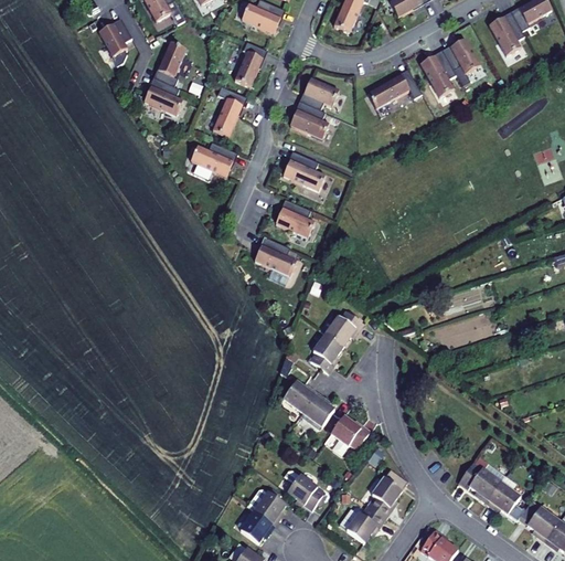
[(145,0),(156,19),(171,11),(167,2),(172,0),(145,0)]
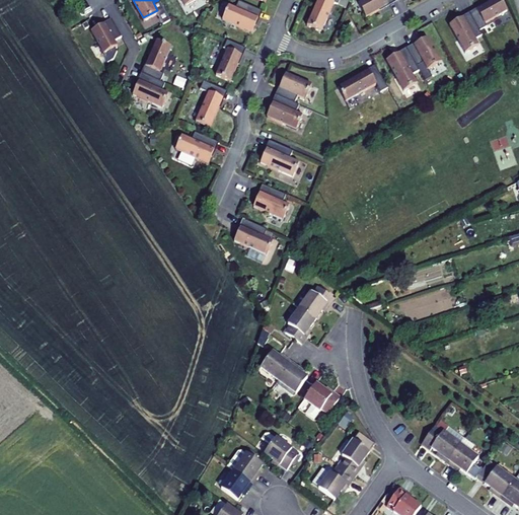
[(222,16),(251,29),(257,15),(257,14),(261,7),(245,0),(237,0),(235,5),(228,2),(222,16)]
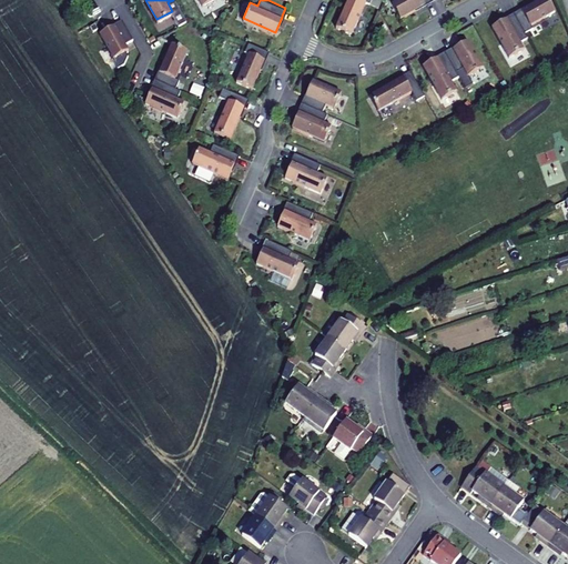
[(346,0),(336,24),(352,31),(366,0),(368,0),(369,1),(369,0),(346,0)]
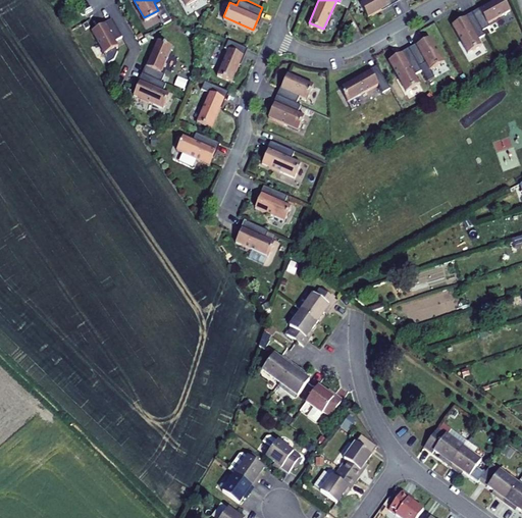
[(390,1),(392,0),(362,0),(360,1),(368,14),(390,1)]
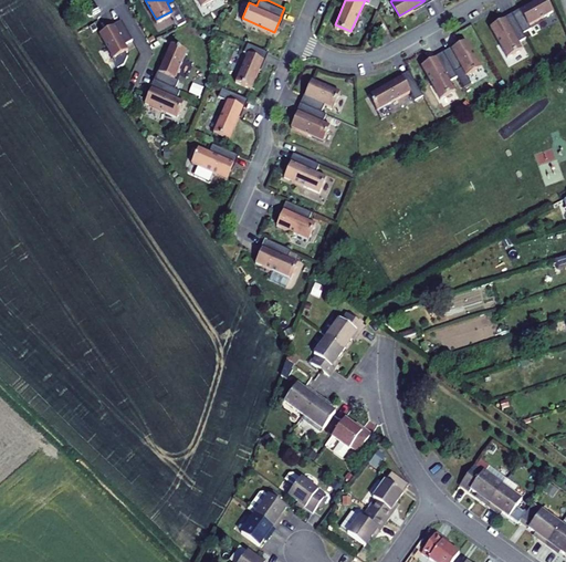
[(528,22),(553,9),(547,0),(533,0),(520,8),(521,8),(513,12),(523,31),(531,25),(528,22)]
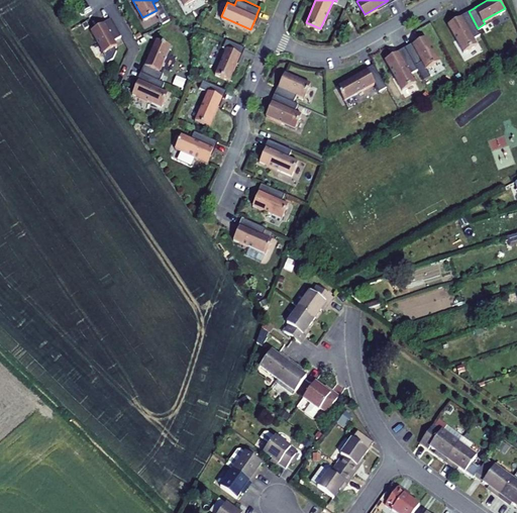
[(462,49),(477,42),(474,36),(480,32),(478,28),(469,11),(461,15),(461,14),(447,22),(462,49)]
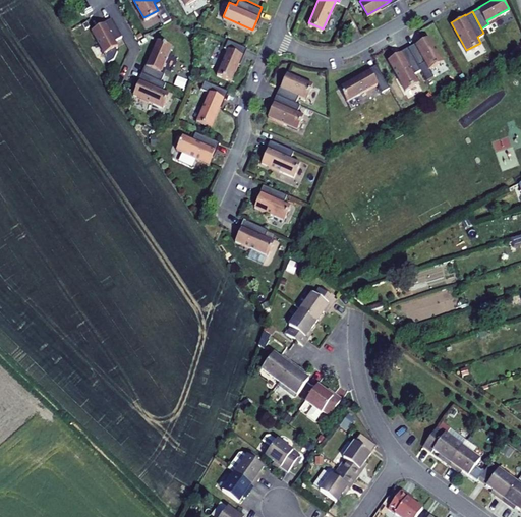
[(104,50),(118,43),(115,38),(122,34),(113,17),(106,20),(105,20),(92,27),(104,50)]
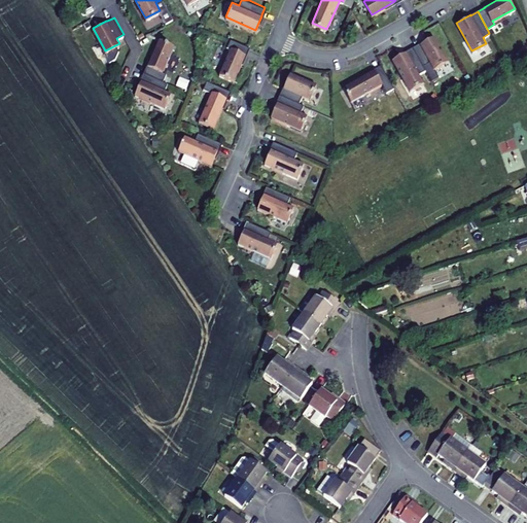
[(348,23),(350,28),(358,23),(356,19),(348,23)]
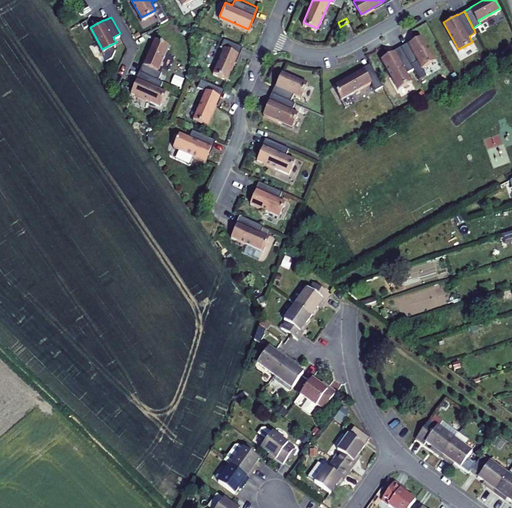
[(417,59),(421,66),(435,58),(422,34),(408,41),(408,42),(402,46),(411,62),(417,59)]
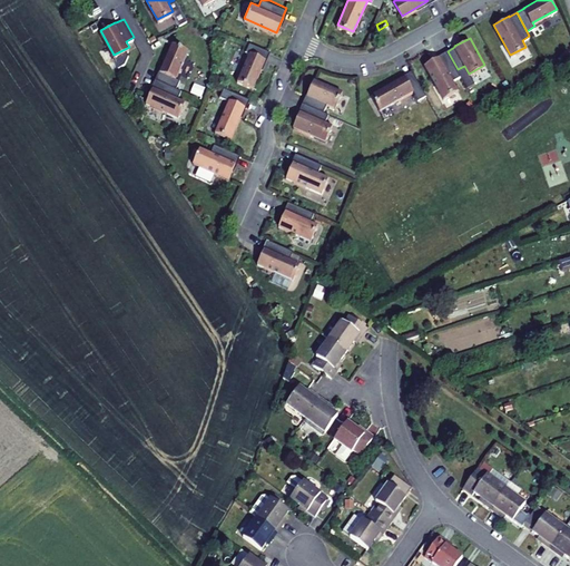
[(176,76),(188,48),(173,40),(159,69),(160,69),(157,77),(176,86),(179,77),(176,76)]
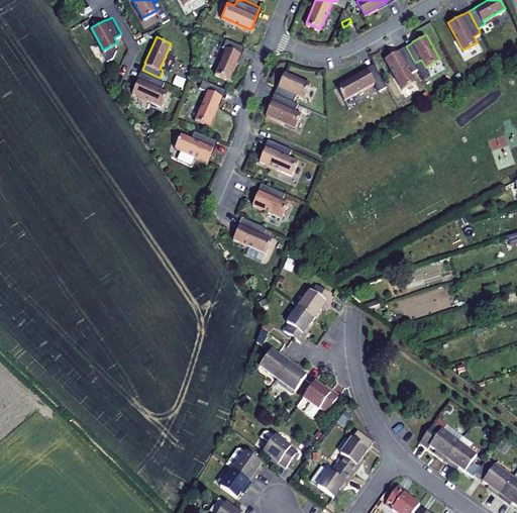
[(215,72),(229,78),(240,52),(239,52),(243,44),(226,36),(222,44),(226,45),(215,72)]
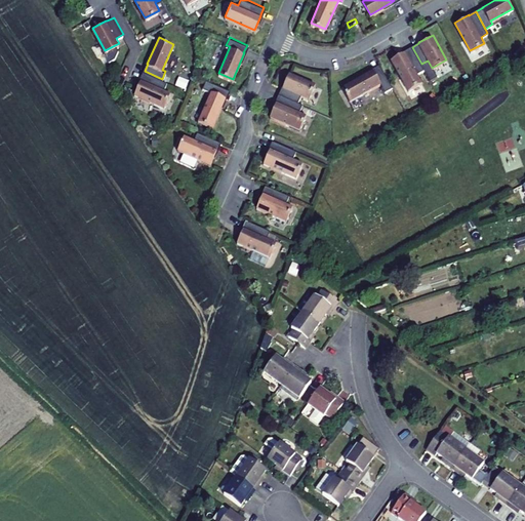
[(408,89),(421,82),(416,73),(423,69),(421,64),(412,47),(405,51),(404,50),(391,58),(408,89)]
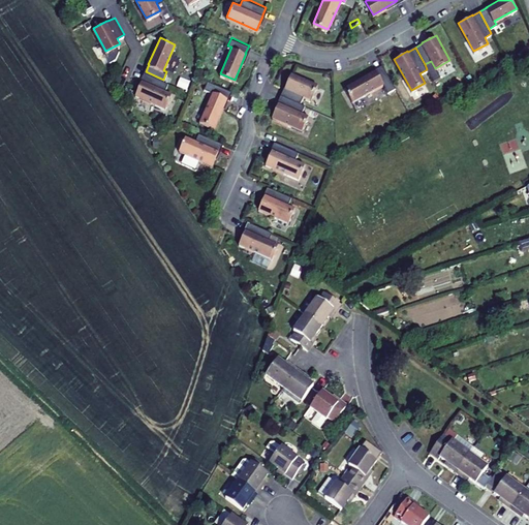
[(383,83),(387,91),(396,87),(383,65),(376,69),(375,68),(344,86),(352,100),(383,83)]
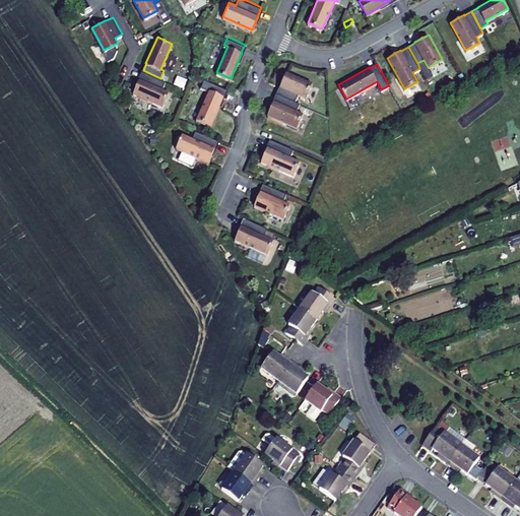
[(133,91),(163,105),(169,90),(161,87),(165,80),(160,78),(143,70),(140,77),(139,77),(133,91)]
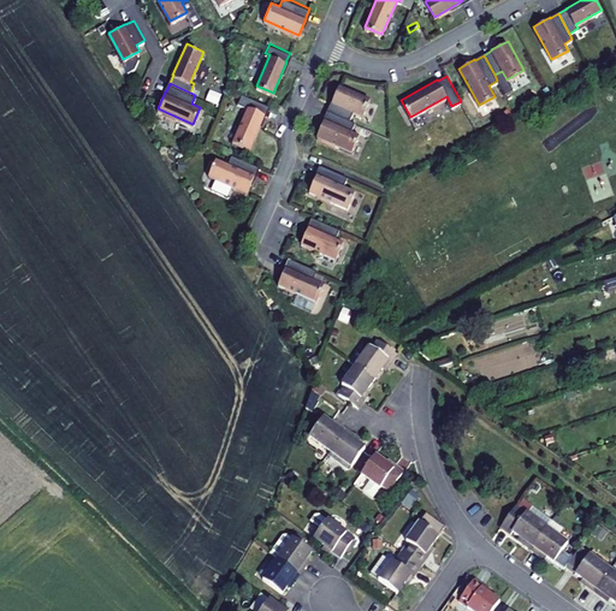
[(329,110),(349,118),(353,110),(362,114),(369,98),(339,83),(331,100),(332,101),(329,110)]
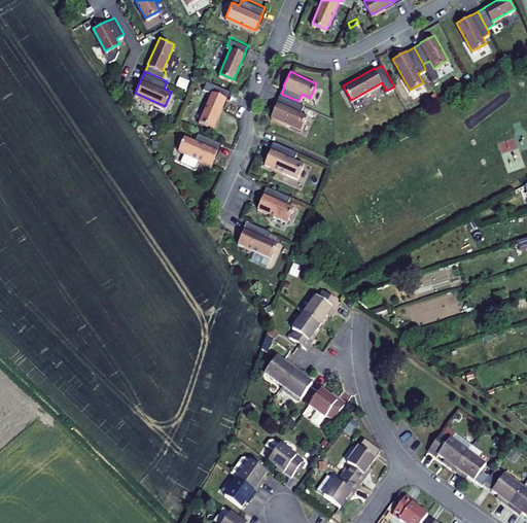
[(199,119),(213,127),(226,96),(225,96),(229,89),(206,78),(203,86),(211,91),(199,119)]
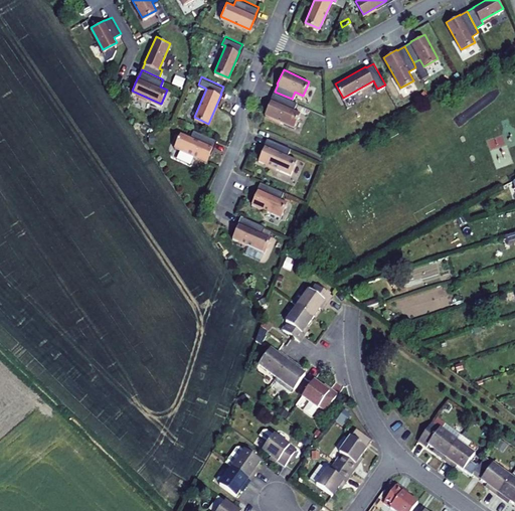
[(265,113),(294,126),(300,111),(294,108),(297,101),(292,99),(275,92),(272,99),(271,99),(265,113)]
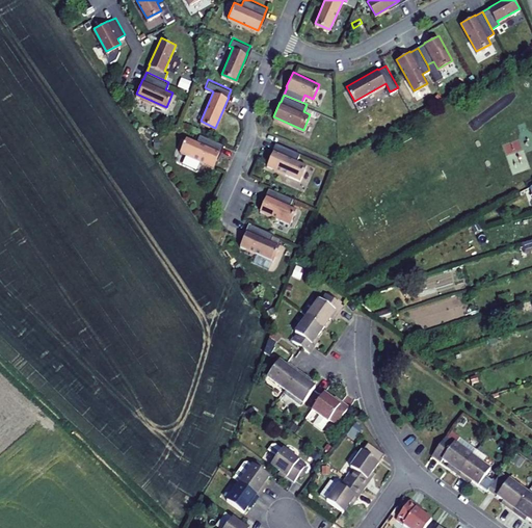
[(180,150),(213,164),(219,150),(218,150),(221,141),(200,132),(195,139),(186,135),(180,150)]
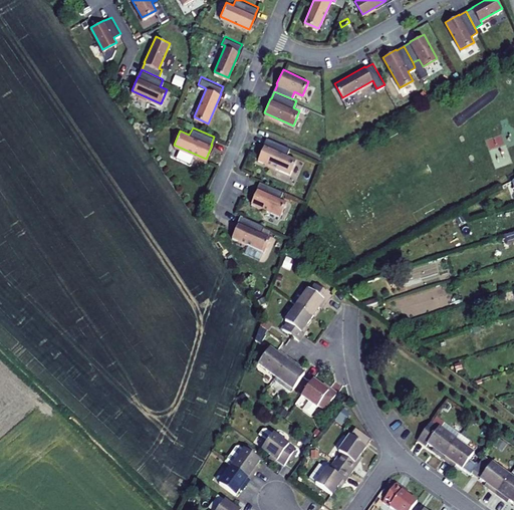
[(258,158),(289,172),(295,158),(286,154),(290,147),(268,137),(265,144),(264,144),(258,158)]
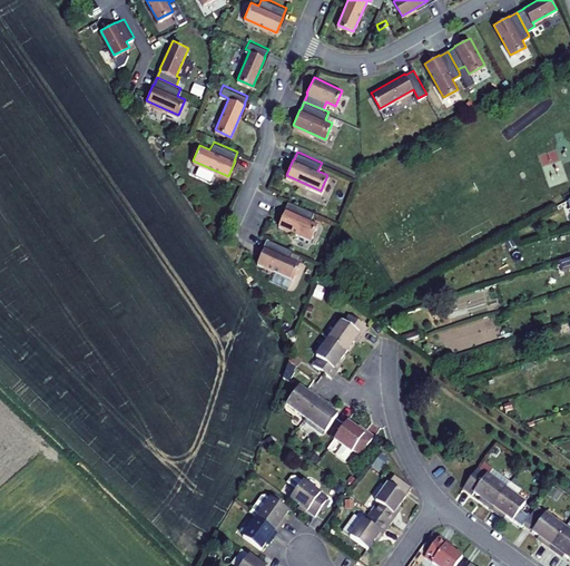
[(278,224),(311,238),(317,222),(310,220),(313,211),(290,201),(286,208),(285,208),(278,224)]
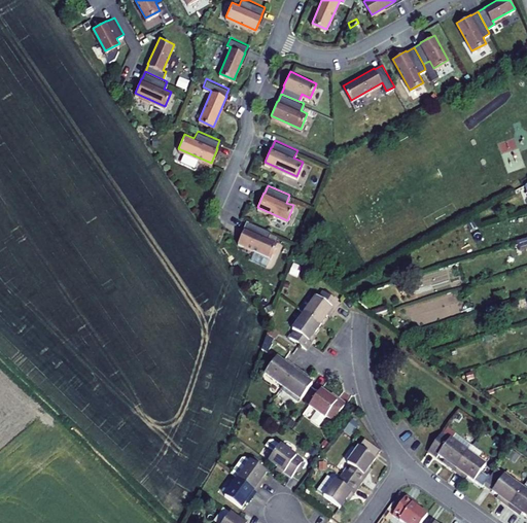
[(238,242),(270,256),(277,242),(267,237),(271,230),(248,220),(245,228),(244,228),(238,242)]
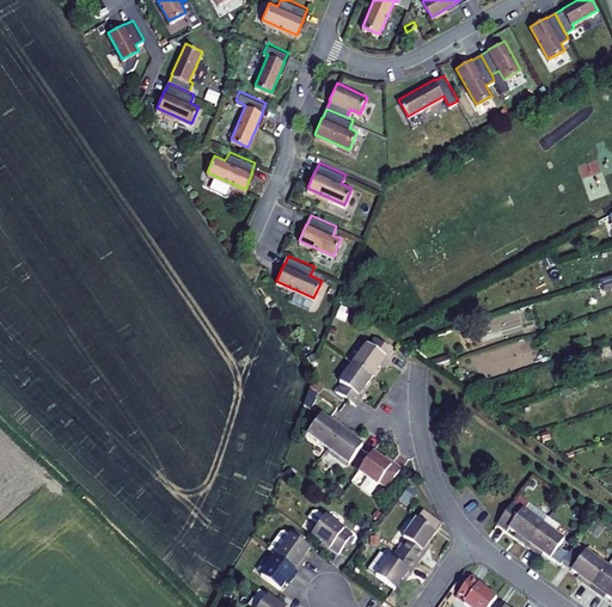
[(611,273),(601,277),(604,286),(611,283),(611,273)]
